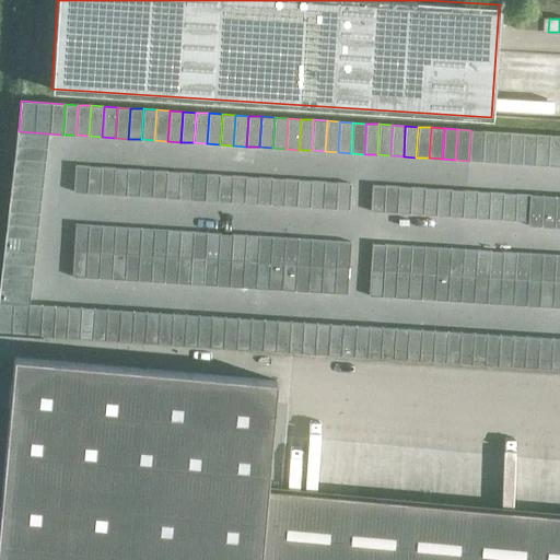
[(483,131),(470,130),(468,161),(481,161),(483,131)]
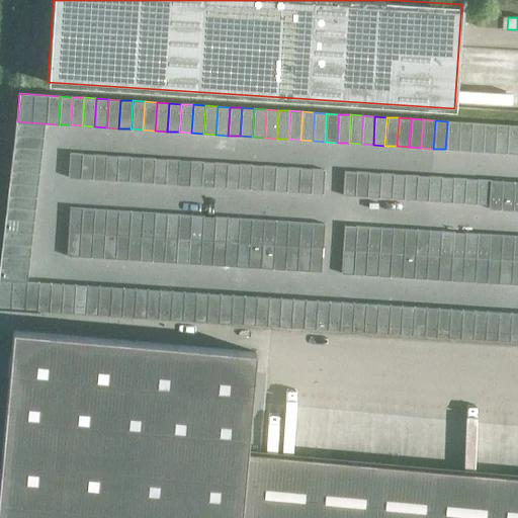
[(45,124),(16,121),(15,134),(42,137),(45,124)]
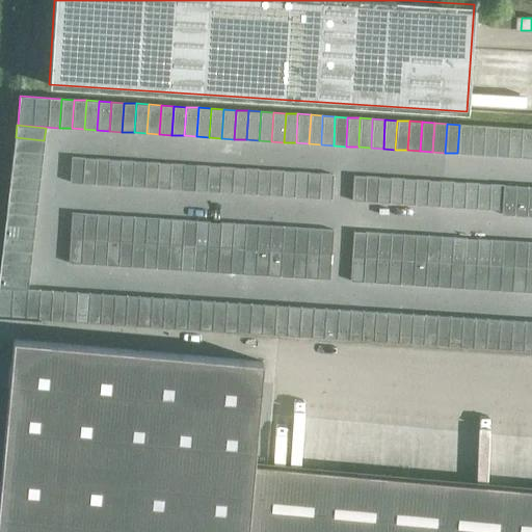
[(472,125),(459,125),(457,153),(470,154),(472,125)]
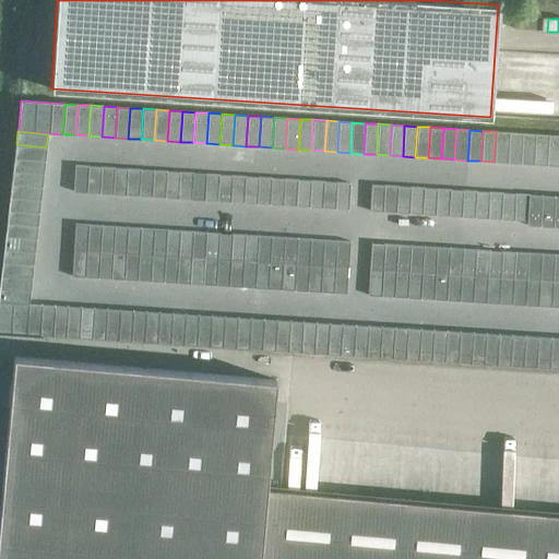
[(509,132),(496,131),(494,162),(507,163),(509,132)]
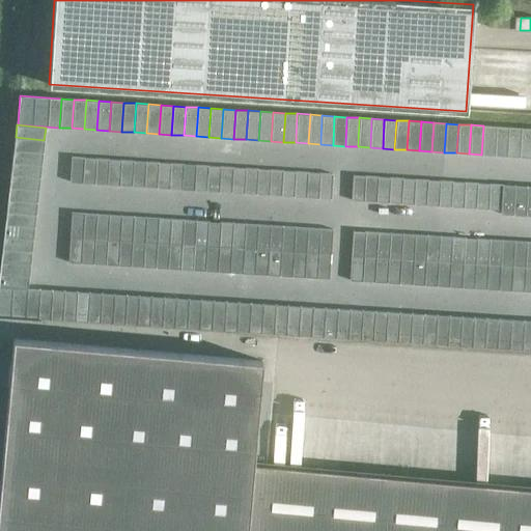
[(496,127),(483,126),(481,155),(494,156),(496,127)]
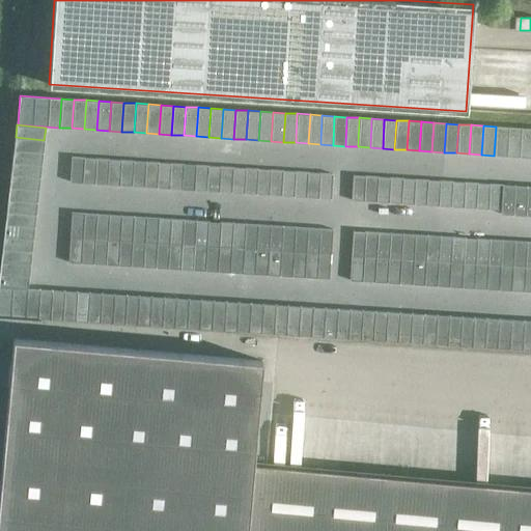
[(508,128),(496,127),(494,156),(506,157),(508,128)]
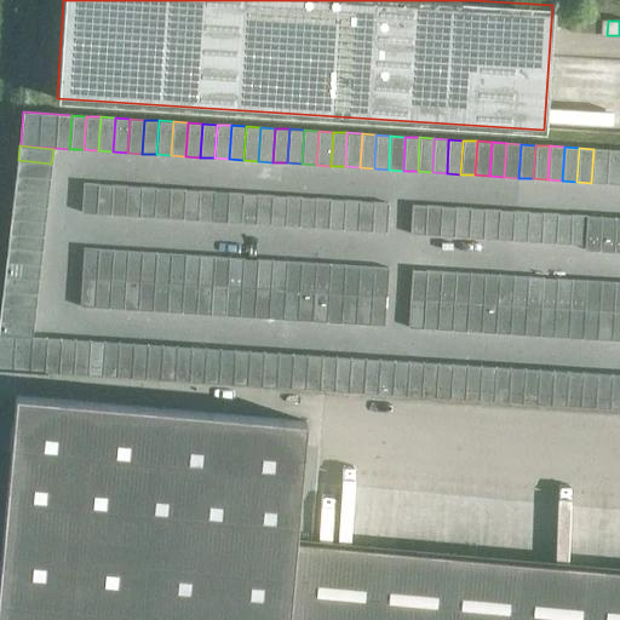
[(608,149),(593,149),(591,183),(606,183),(608,149)]
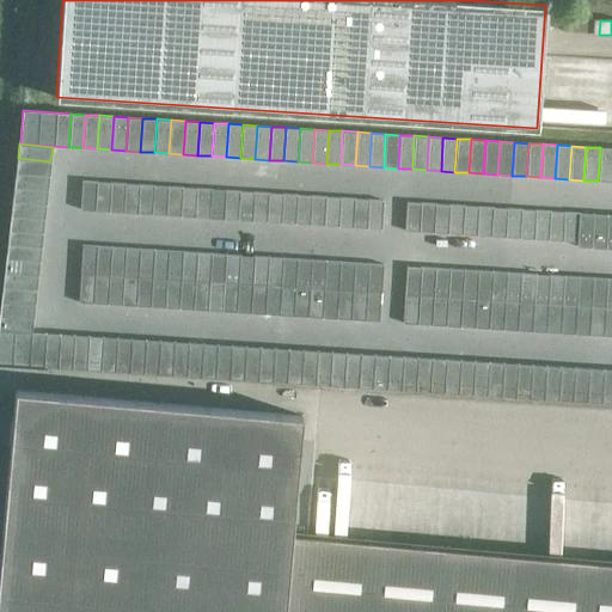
[(611,148),(600,147),(598,181),(611,182),(611,148)]
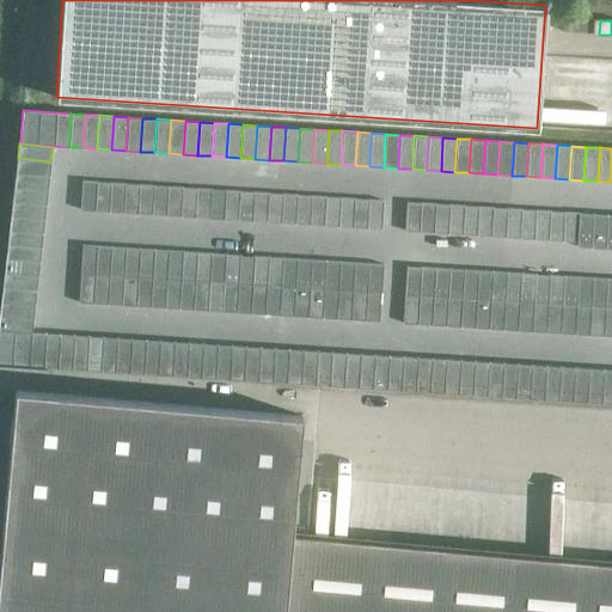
[(50,161),(18,158),(16,172),(49,176),(50,161)]
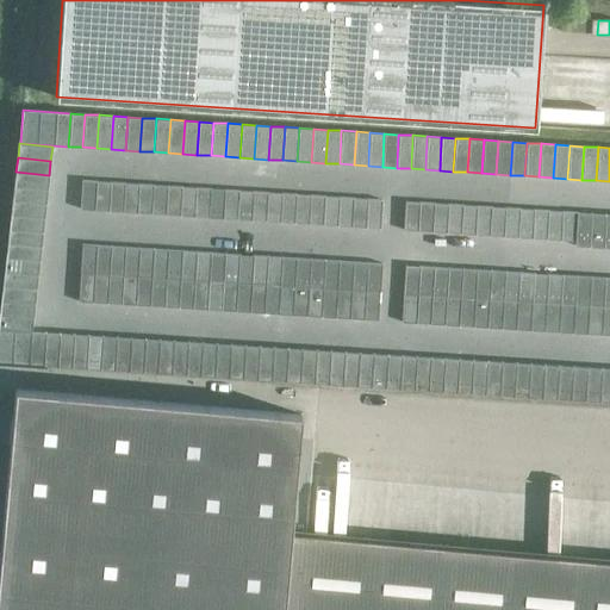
[(49,175),(16,172),(14,186),(48,190),(49,175)]
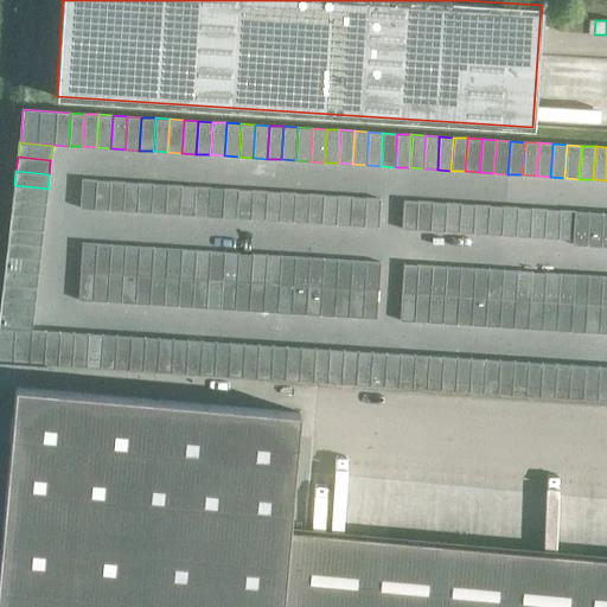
[(96,180),(82,179),(80,208),(94,209),(96,180)]
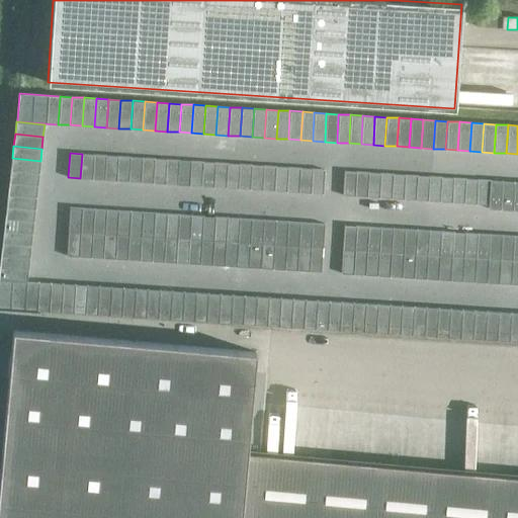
[(93,155),(82,154),(80,178),(92,179),(93,155)]
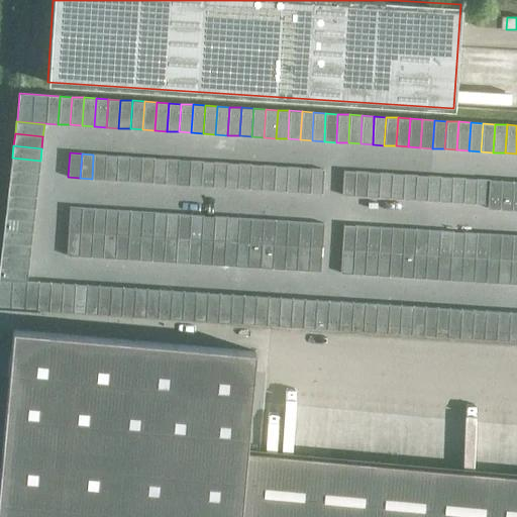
[(105,156),(93,154),(92,179),(104,180),(105,156)]
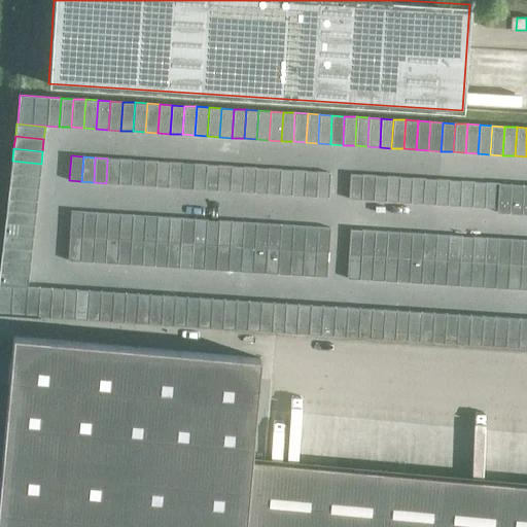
[(119,160),(107,159),(106,183),(118,184),(119,160)]
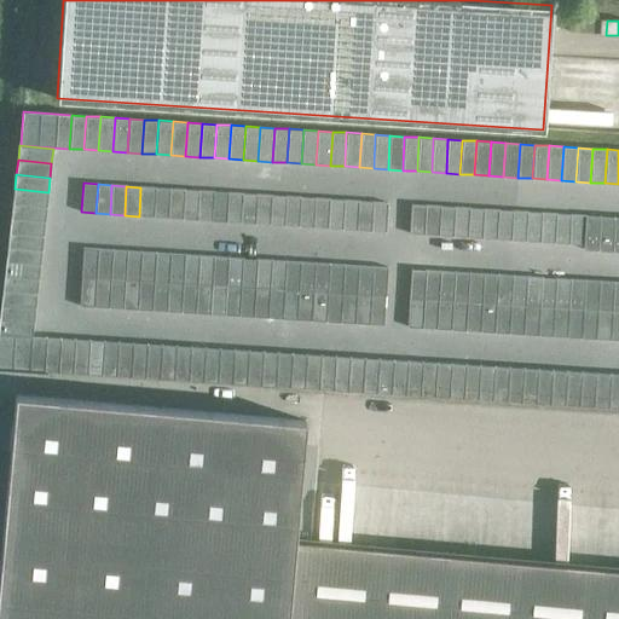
[(155,187),(140,187),(139,217),(154,217),(155,187)]
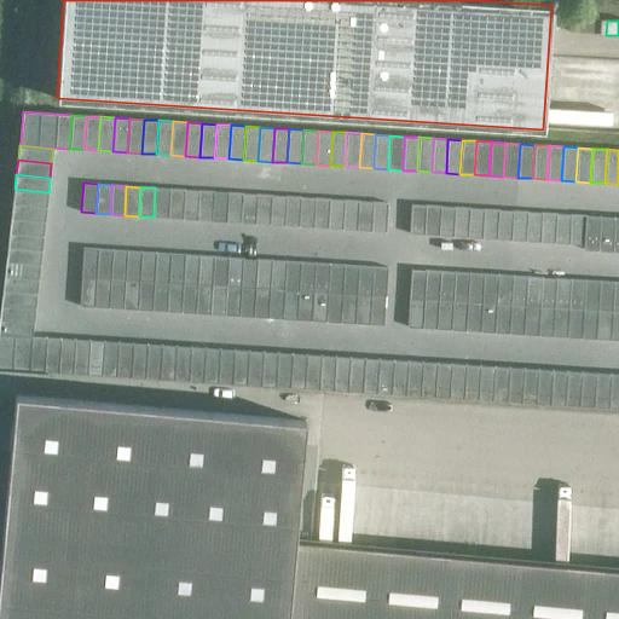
[(169,189),(155,187),(154,217),(168,218),(169,189)]
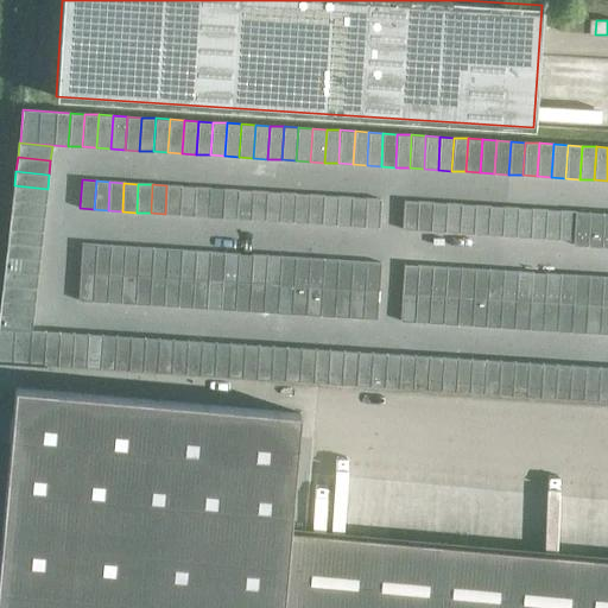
[(48,189),(14,185),(12,200),(45,203),(48,189)]
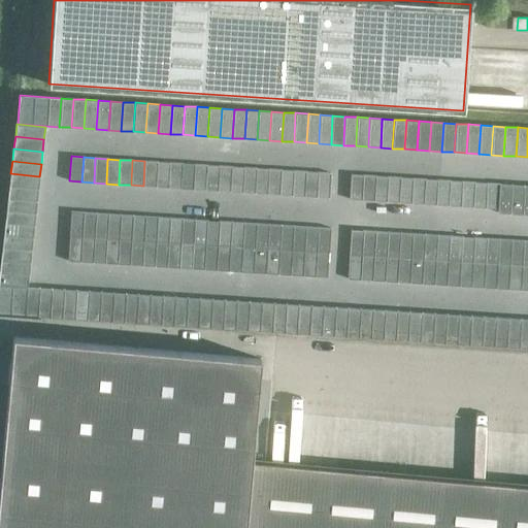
[(157,162),(144,161),(143,186),(156,187),(157,162)]
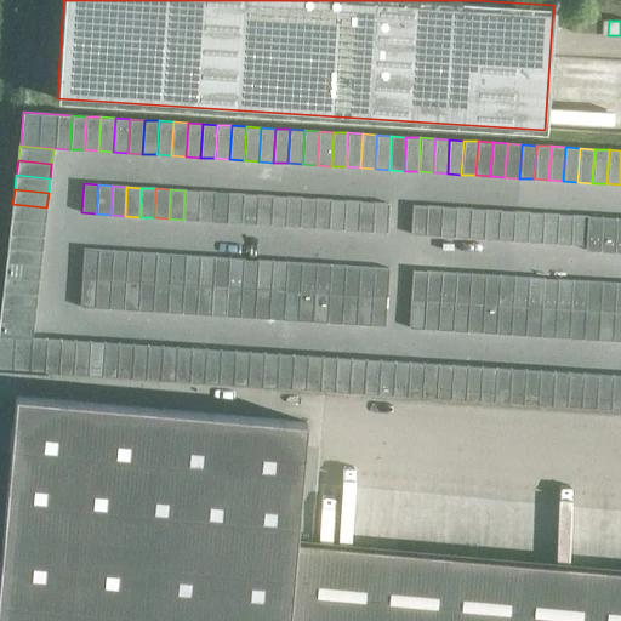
[(199,192),(184,191),(183,220),(198,221),(199,192)]
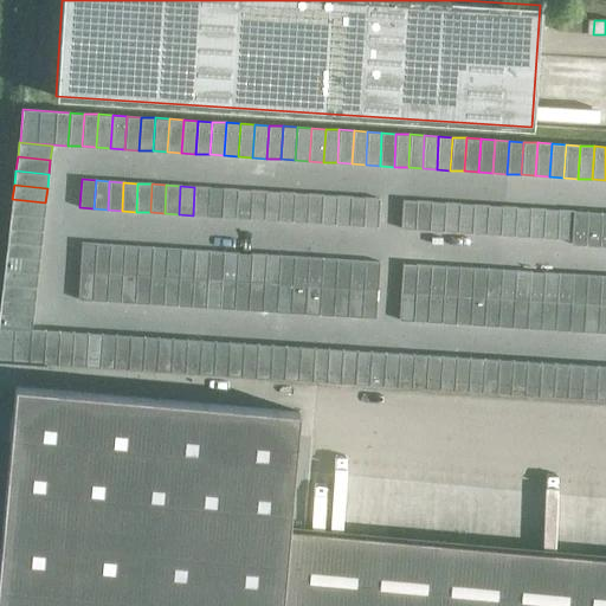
[(208,187),(194,187),(193,216),(207,216),(208,187)]
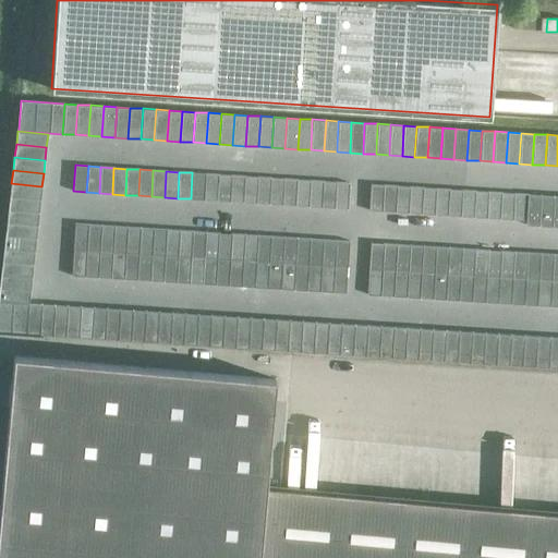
[(205,173),(192,172),(191,198),(204,199),(205,173)]
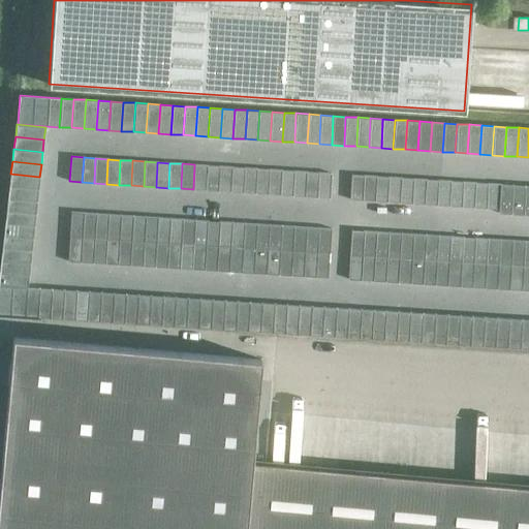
[(207,165),(194,164),(193,189),(205,190),(207,165)]
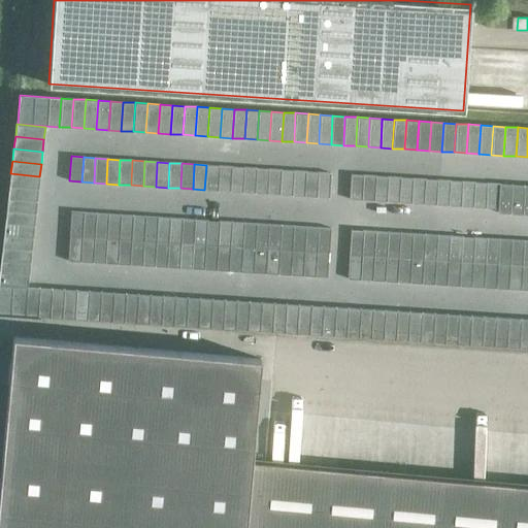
[(219,166),(206,165),(204,190),(217,191),(219,166)]
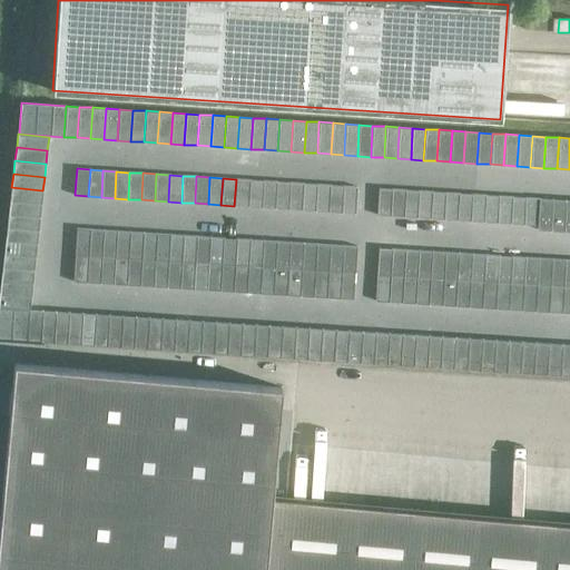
[(249,180),(236,179),(234,206),(247,206),(249,180)]
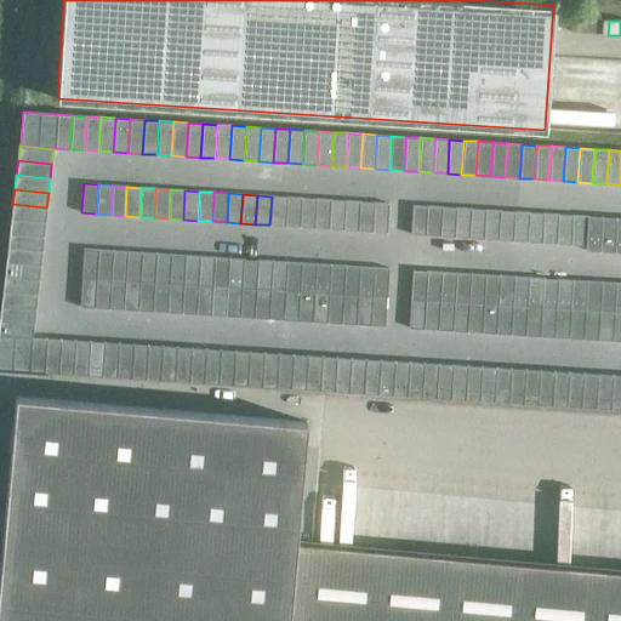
[(286,197),(272,197),(269,224),(284,226),(286,197)]
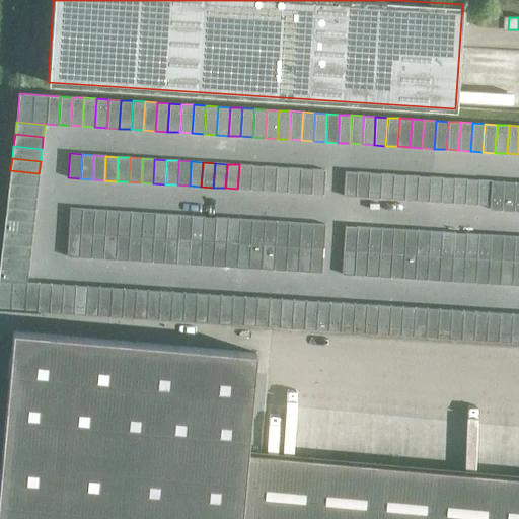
[(251,165),(239,164),(237,189),(249,190),(251,165)]
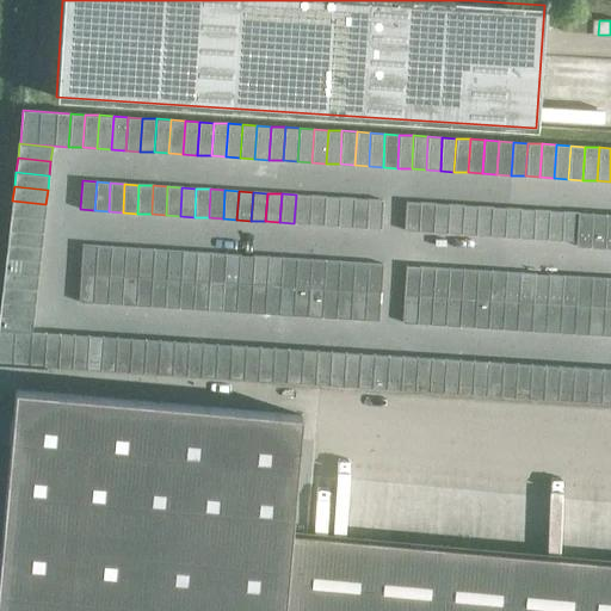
[(310,196),(296,195),(294,223),(308,224),(310,196)]
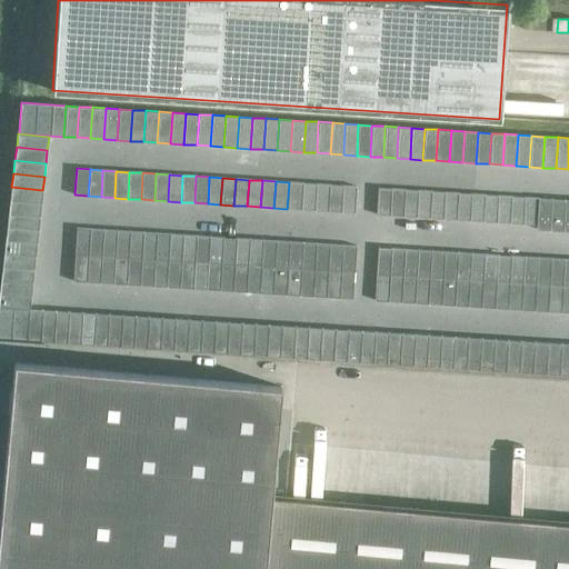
[(302,183),(289,182),(287,209),(300,210),(302,183)]
